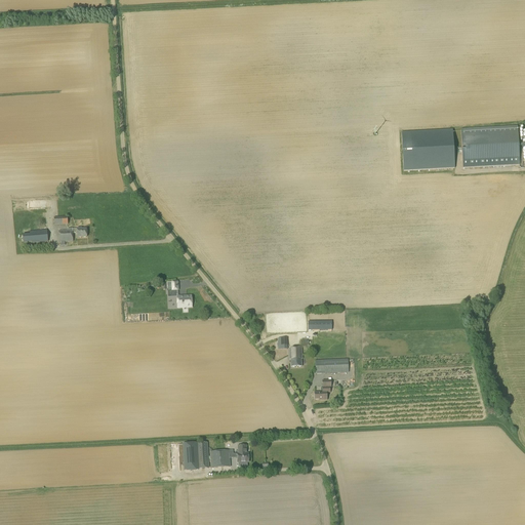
[(462,168),(520,165),(517,126),(460,129),(462,168)]
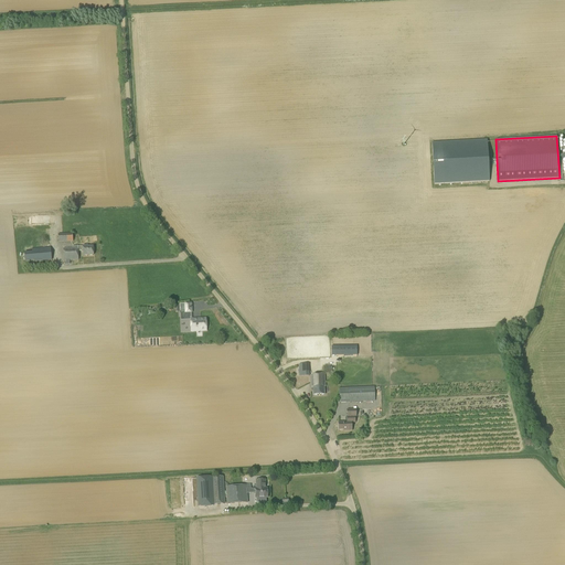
[(487,140),(433,142),(434,184),(489,181),(487,140)]
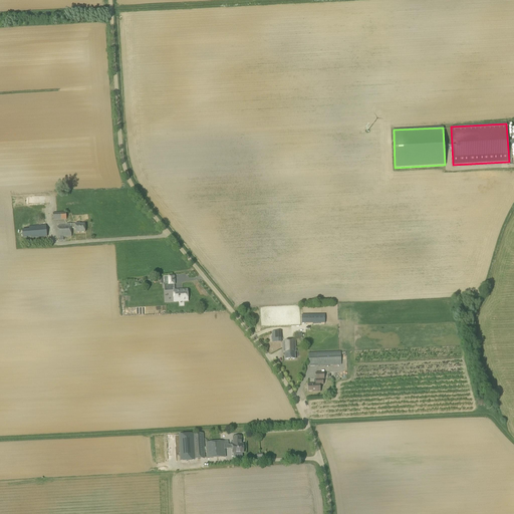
[(53,221),(66,220),(66,212),(52,213),(53,221)]
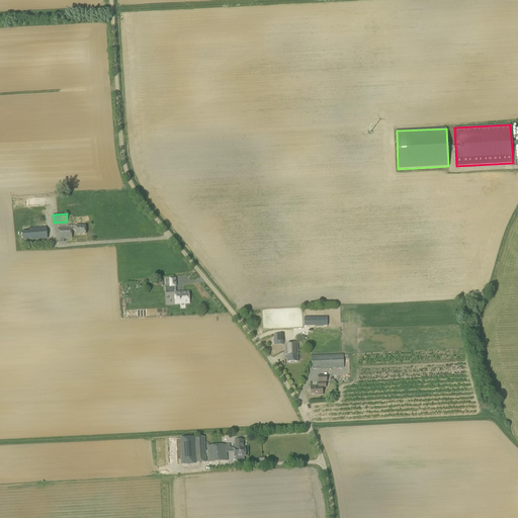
[(81,227),(81,226),(76,226),(76,227),(72,227),(72,226),(67,227),(67,228),(59,228),(59,239),(61,239),(61,243),(64,243),(64,239),(72,239),(72,231),(76,231),(76,235),(86,235),(85,227),(81,227)]
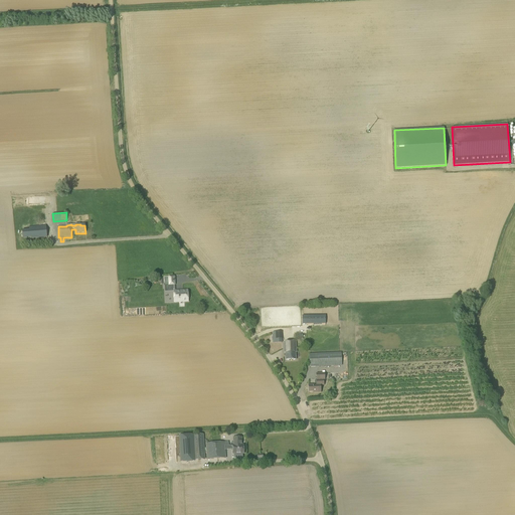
[(175,291),(175,286),(175,278),(164,278),(165,286),(173,286),(173,292),(174,303),(188,302),(188,291),(175,291)]
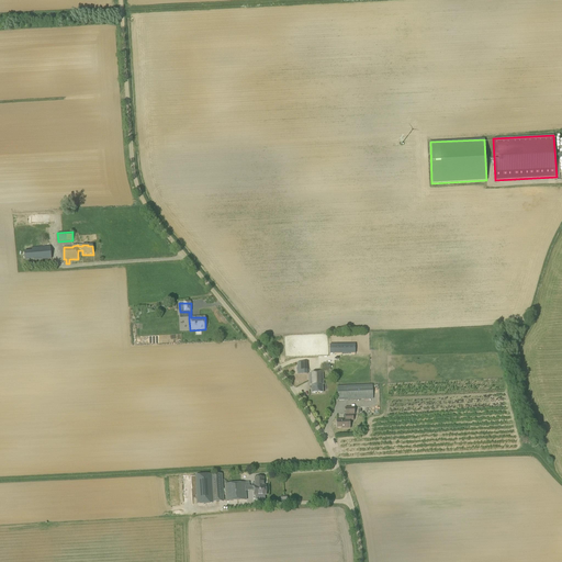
[(298,375),(307,374),(307,362),(298,363),(298,375)]
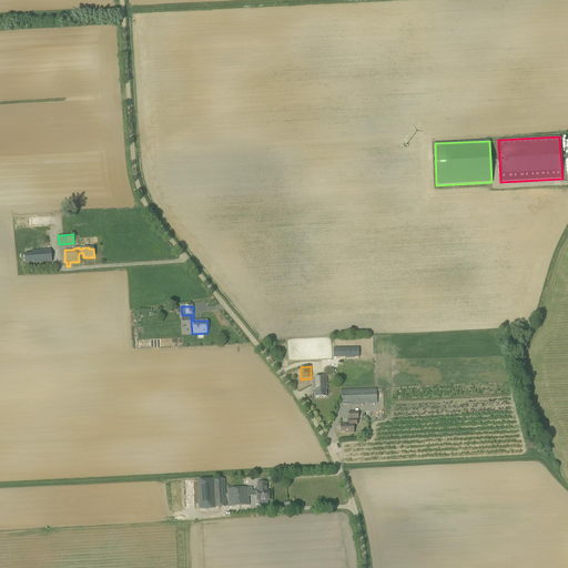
[(326,397),(326,389),(327,389),(326,377),(313,377),(313,389),(315,389),(315,398),(326,397)]
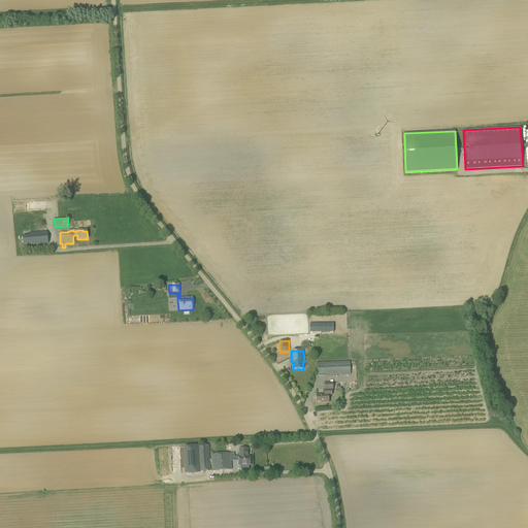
[(318,376),(351,375),(350,361),(317,363),(318,376)]
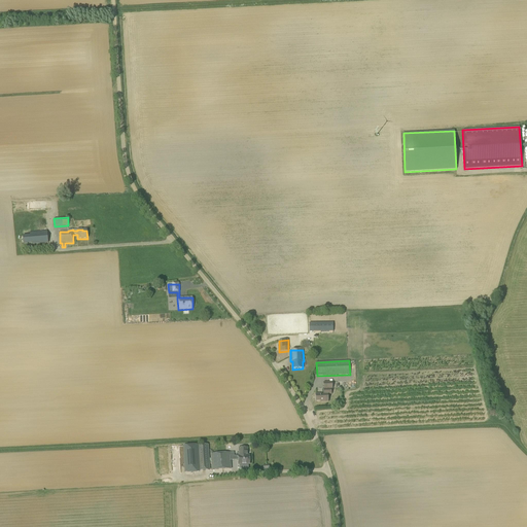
[(332,389),(332,383),(323,383),(324,389),(325,394),(316,394),(316,401),(320,401),(320,402),(328,402),(327,394),(331,394),(331,389),(332,389)]
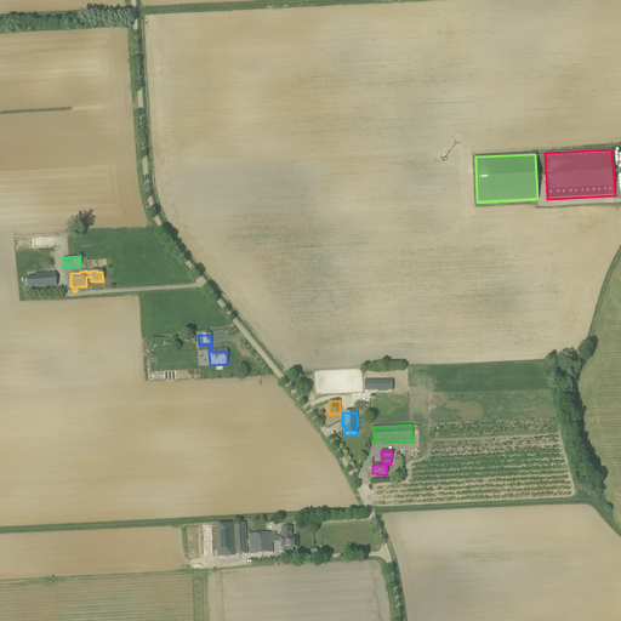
[(234,556),(248,554),(245,524),(232,525),(234,556)]
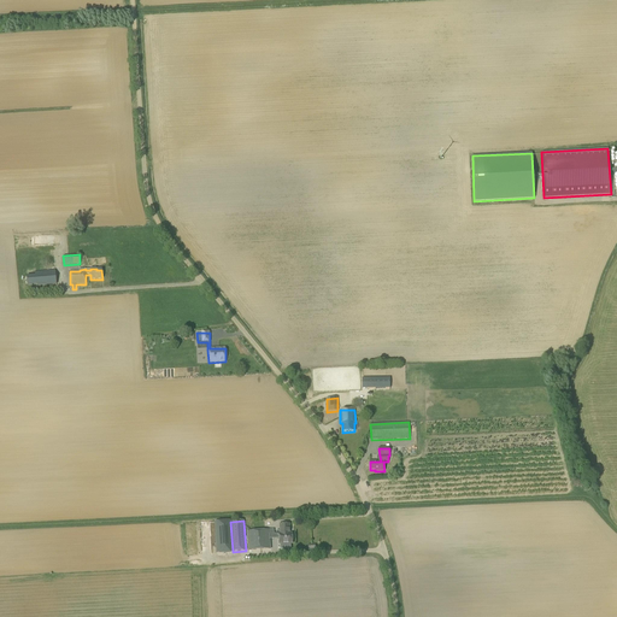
[(233,552),(230,522),(215,522),(216,554),(233,553),(233,552)]
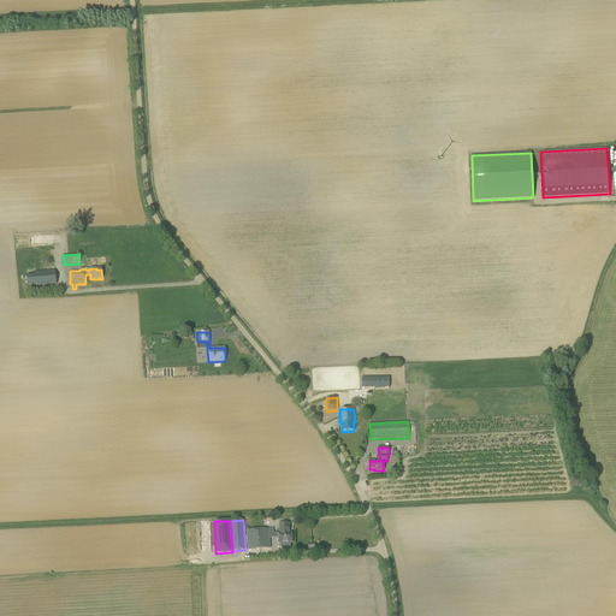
[(248,550),(270,549),(268,529),(247,531),(248,550)]
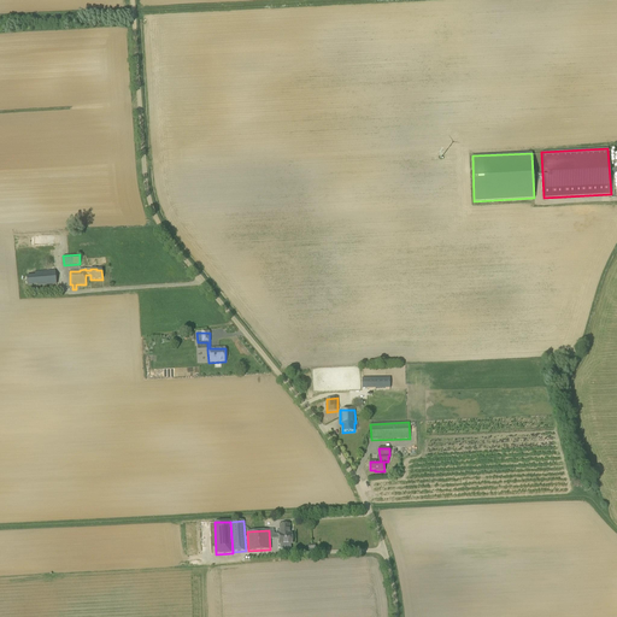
[(289,534),(280,534),(278,534),(280,545),(292,544),(292,534),(289,534)]
